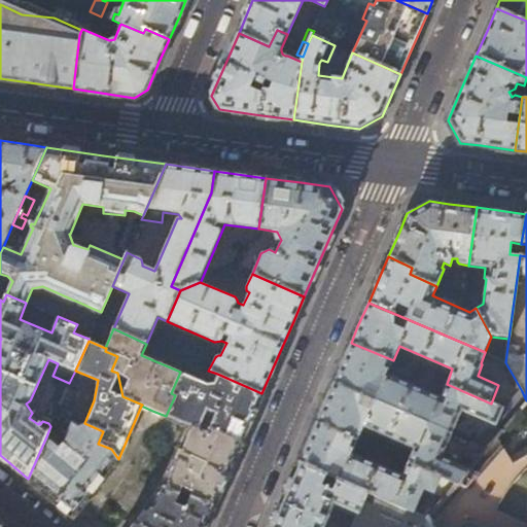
[(393,360),(351,343),(342,363),(334,383),(452,434),(461,412),(503,429),(516,415),(504,410),(491,403),(447,384),(441,397),(387,375),(393,360)]
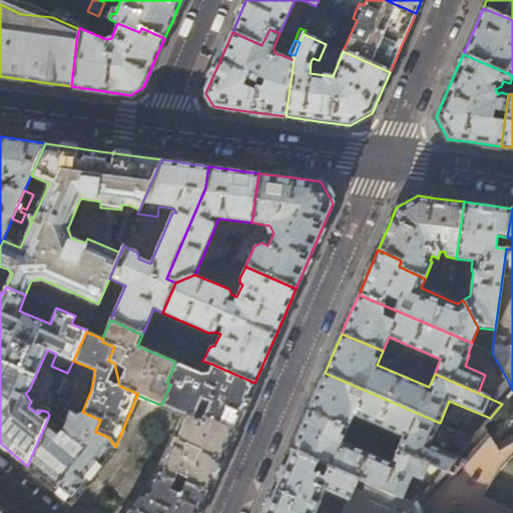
[(202,374),(175,362),(166,383),(170,385),(161,405),(173,410),(183,415),(184,414),(190,417),(204,417),(234,430),(241,412),(254,383),(211,364),(207,373),(202,374)]
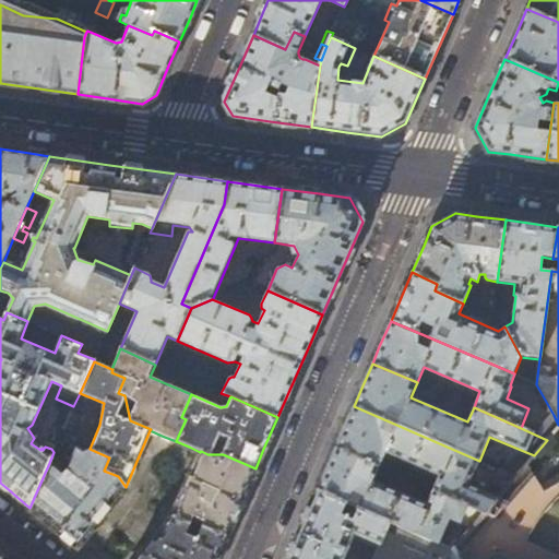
[(344,429),(335,448),(380,468),(385,454),(438,476),(431,491),(484,514),(498,497),(468,484),(479,461),(354,406),(344,429)]
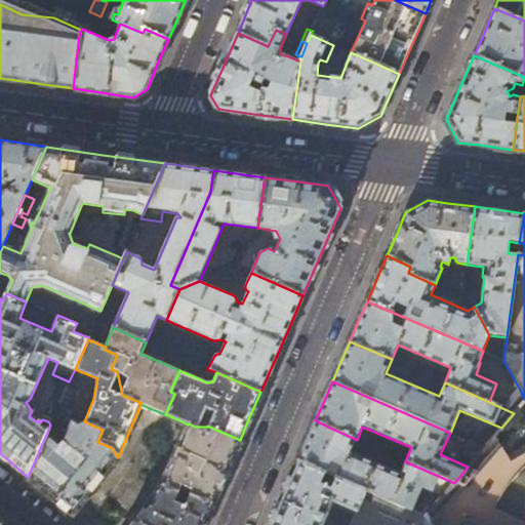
[(61,402),(69,408),(76,390),(68,387),(61,402)]
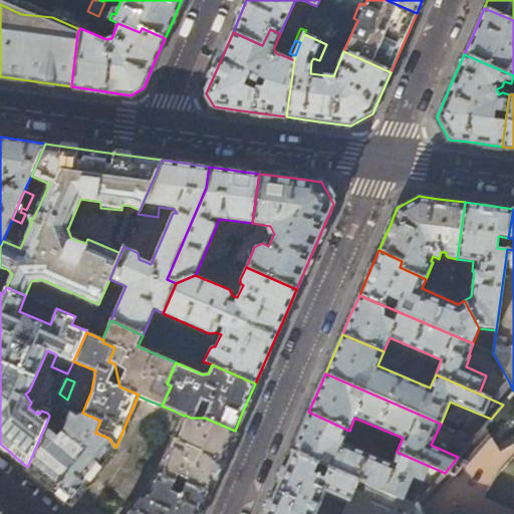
[(508,400),(513,391),(509,381),(492,400),(503,405),(508,400)]
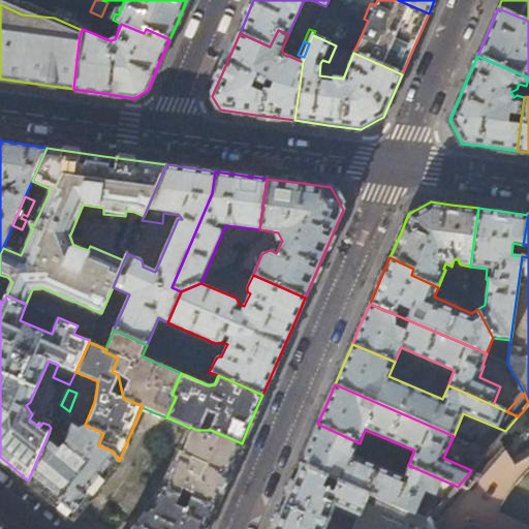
[(59,448),(47,438),(28,480),(60,506),(74,518),(100,486),(117,466),(119,461),(112,450),(98,445),(103,433),(85,425),(81,428),(65,421),(60,433),(67,436),(65,442),(59,448)]
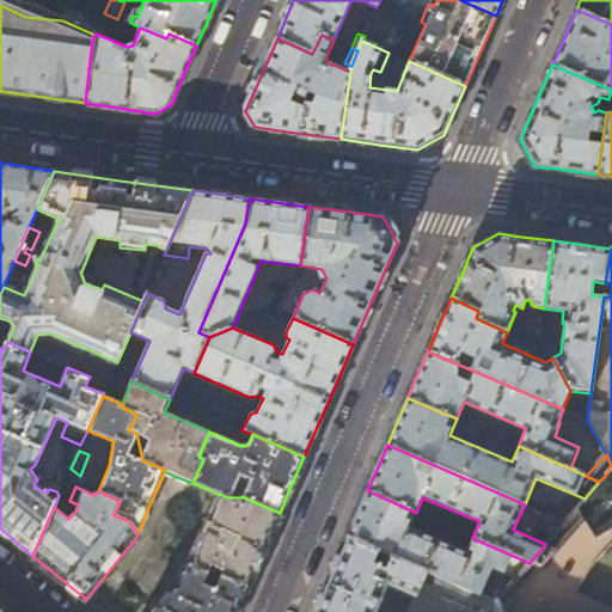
[(416,513),(367,490),(357,513),(347,537),(495,603),(530,563),(472,538),(465,554),(408,530),(416,513)]
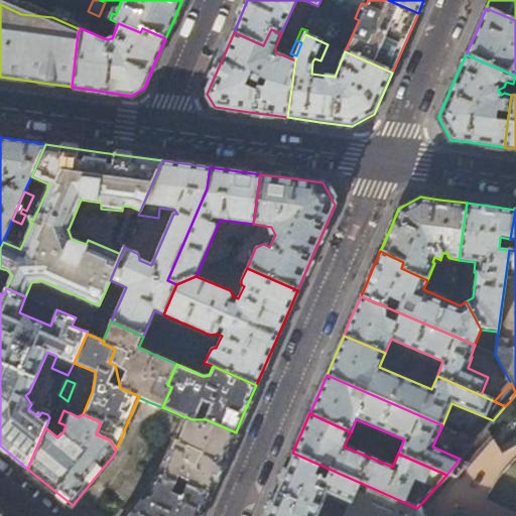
[(222,466),(236,432),(206,419),(191,419),(185,416),(184,417),(168,456),(159,477),(174,484),(185,486),(209,495),(222,466)]
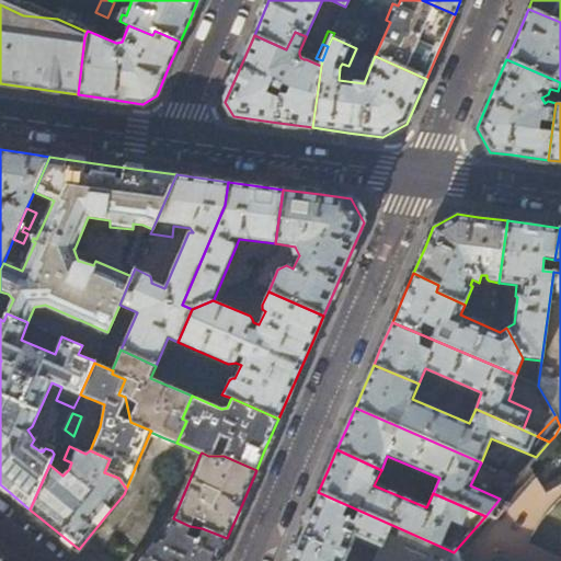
[(560,560),(560,557),(522,541),(528,530),(530,533),(552,507),(527,467),(517,478),(506,492),(500,499),(485,516),(454,552),(459,560),(560,560)]
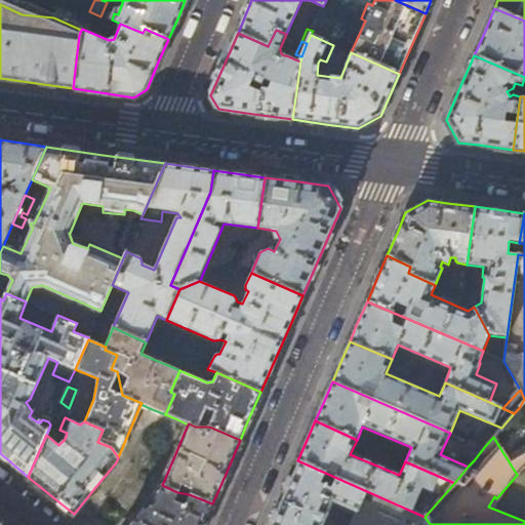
[(474,460),(484,447),(468,441),(461,455),(474,460)]
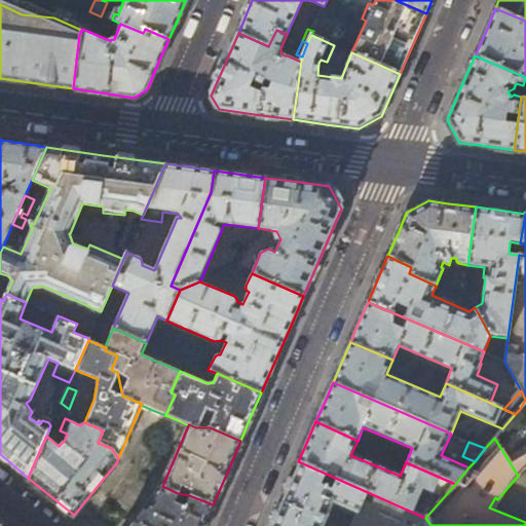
[(418,525),(425,518),(298,461),(282,500),(269,525),(418,525)]
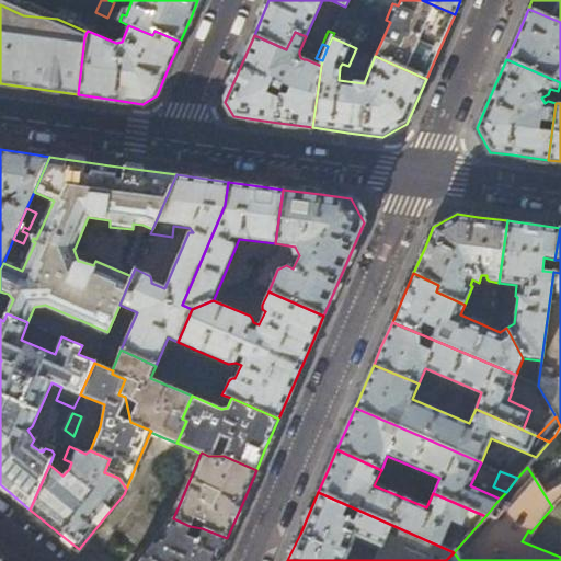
[(216,560),(227,538),(202,528),(190,526),(173,518),(171,523),(151,546),(139,560),(216,560)]
